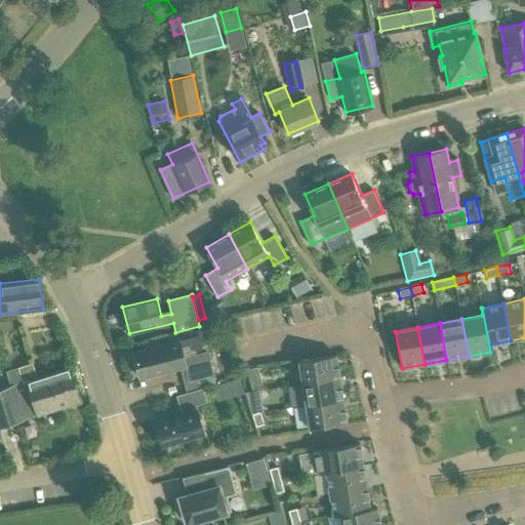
[(179,340),(133,352),(140,378),(171,371),(186,367),(189,381),(184,382),(187,392),(203,388),(215,384),(207,351),(184,357),(179,340)]
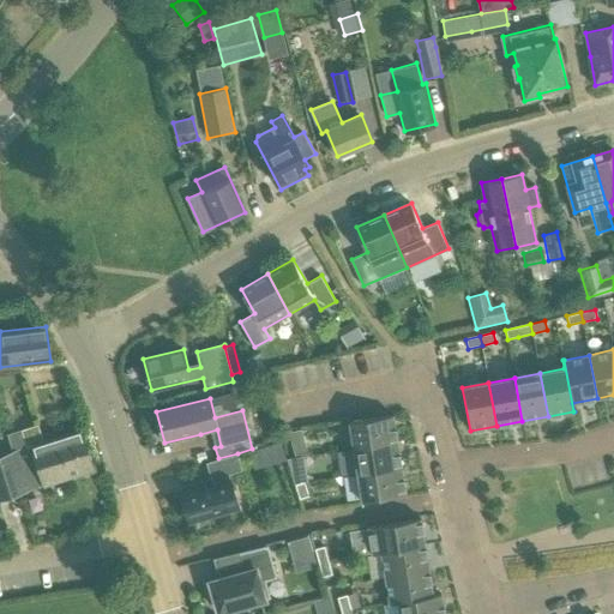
[(349,422),(353,449),(397,441),(392,415),(349,422)]
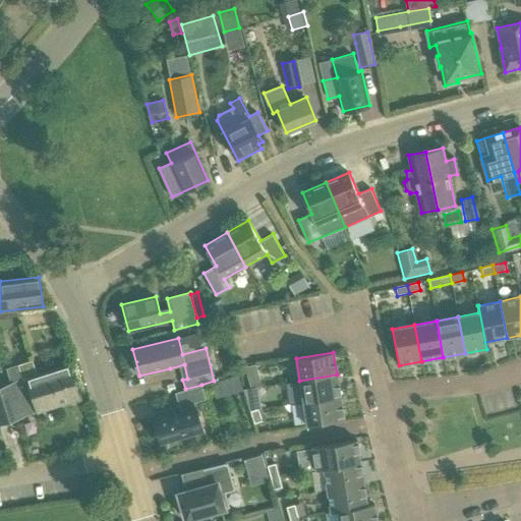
[(23,379),(15,382),(18,390),(30,387),(32,395),(74,382),(68,364),(37,374),(33,361),(19,365),(23,379)]
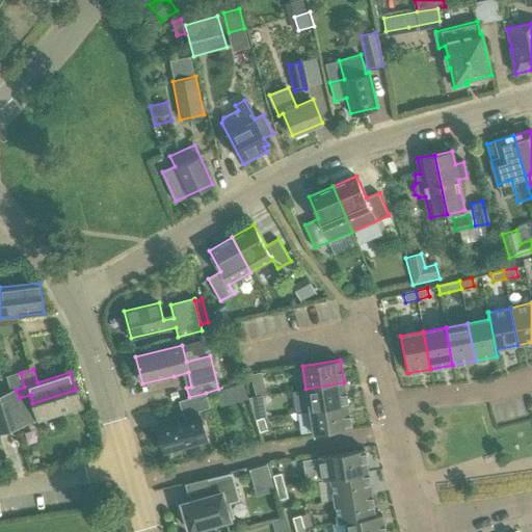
[(250,376),(254,389),(262,387),(259,374),(250,376)]
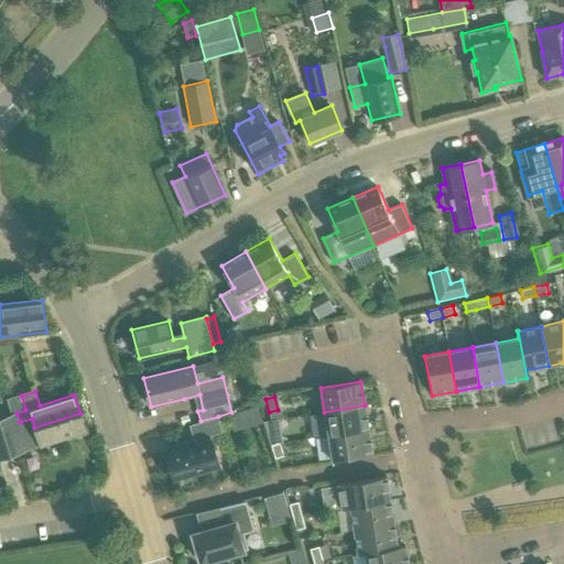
[(259,405),(243,410),(248,427),(263,424),(259,405)]
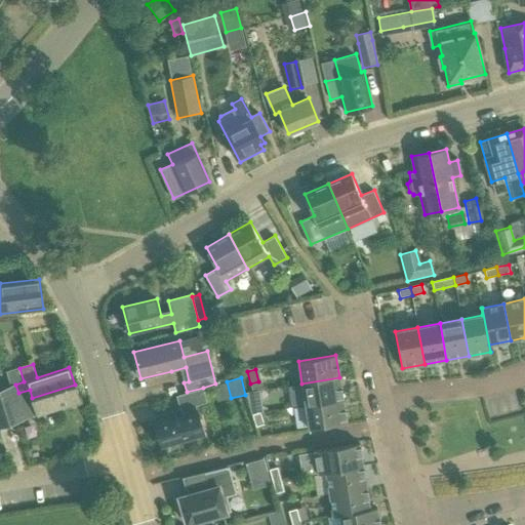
[(342,399),(339,377),(301,384),(306,405),(342,399)]
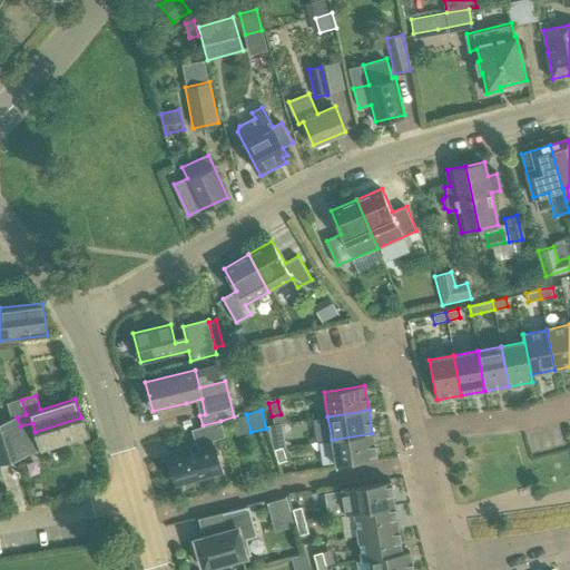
[(20,426),(17,418),(0,422),(0,462),(87,434),(81,418),(35,432),(32,423),(20,426)]
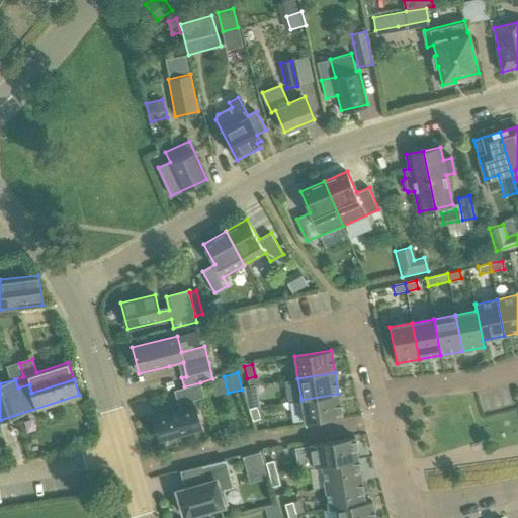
[(181,408),(152,415),(158,438),(199,428),(192,400),(204,397),(200,382),(184,386),(174,390),(178,404),(180,404),(181,408)]
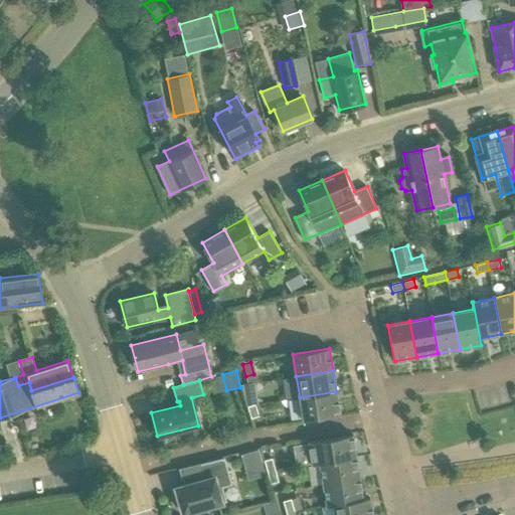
[(336,391),(300,397),(303,419),(340,414),(336,391)]
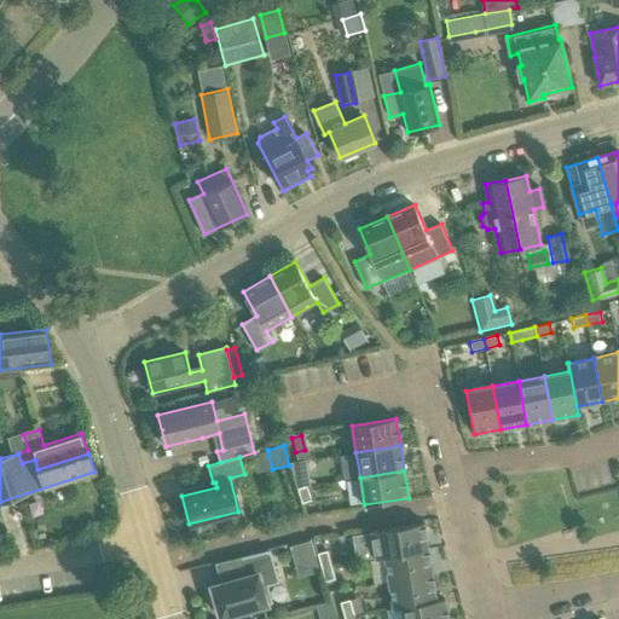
[(293,475),(298,490),(307,486),(302,472),(293,475)]
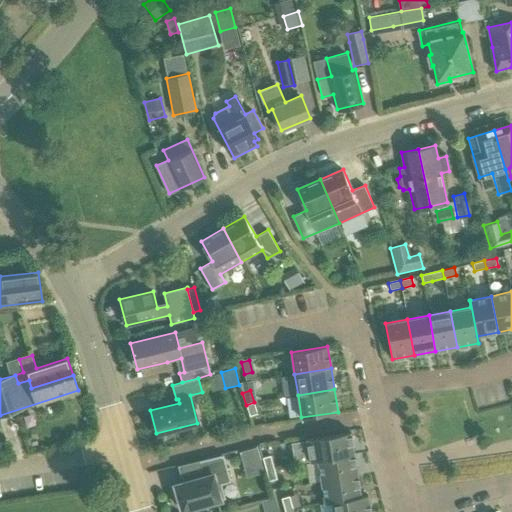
[(246,405),(249,416),(257,414),(254,402),(246,405)]
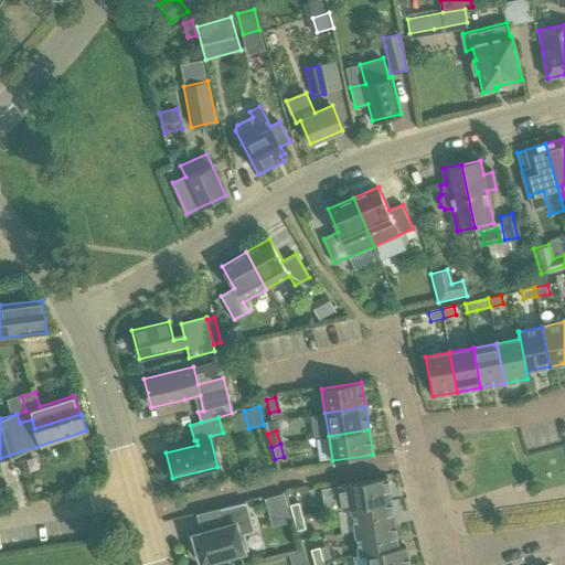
[(343,510),(351,509),(391,502),(387,477),(339,484),(343,510)]
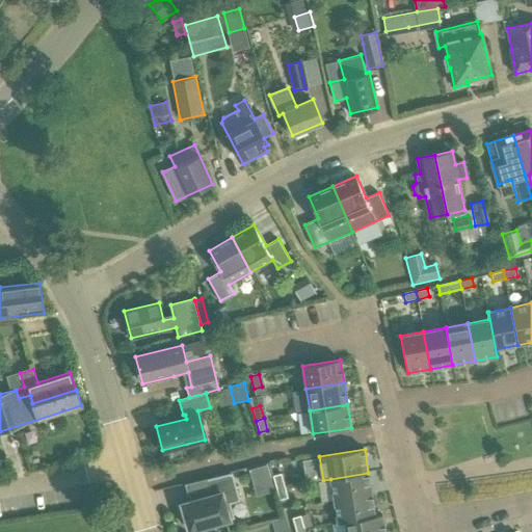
[(255,481),(271,476),(267,463),(250,468),(255,481)]
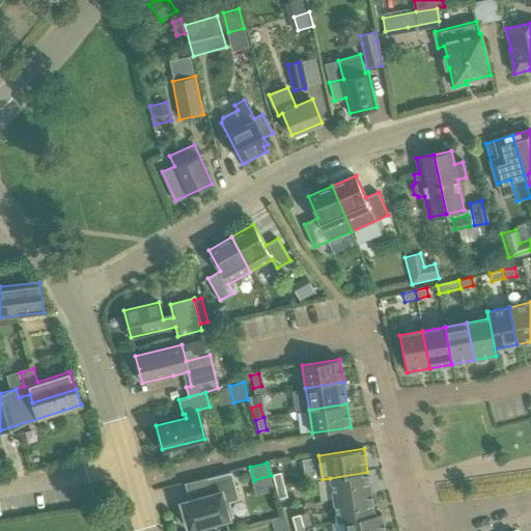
[(232,516),(228,500),(238,497),(230,471),(206,478),(212,494),(178,504),(183,521),(186,520),(189,529),(232,516)]
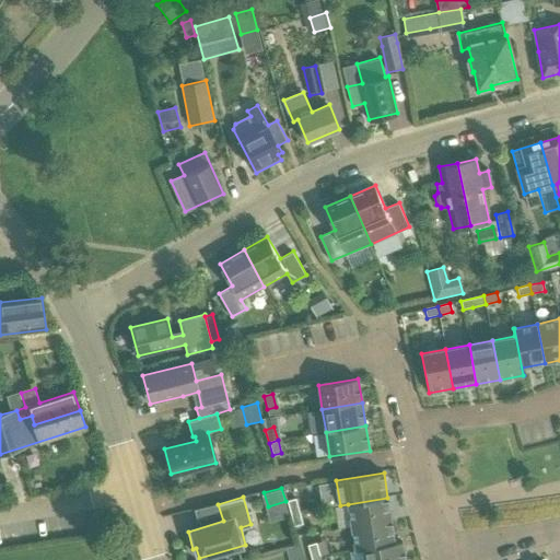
[(348,504),(351,526),(391,521),(387,498),(348,504)]
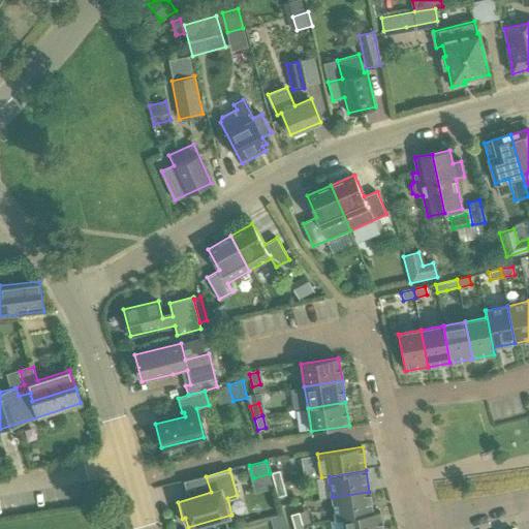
[(271,473),(275,486),(283,483),(279,471),(271,473)]
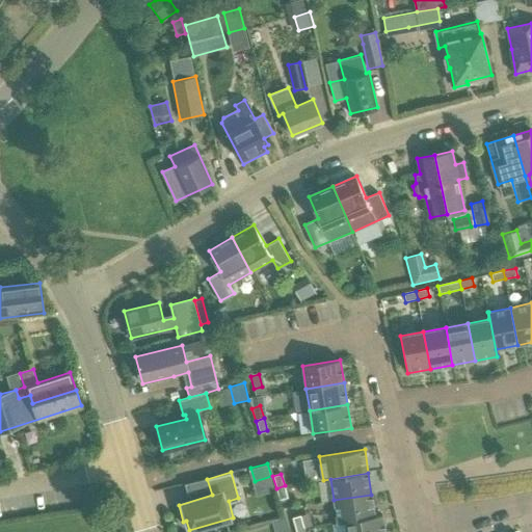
[(285,485),(276,488),(280,500),(288,498),(285,485)]
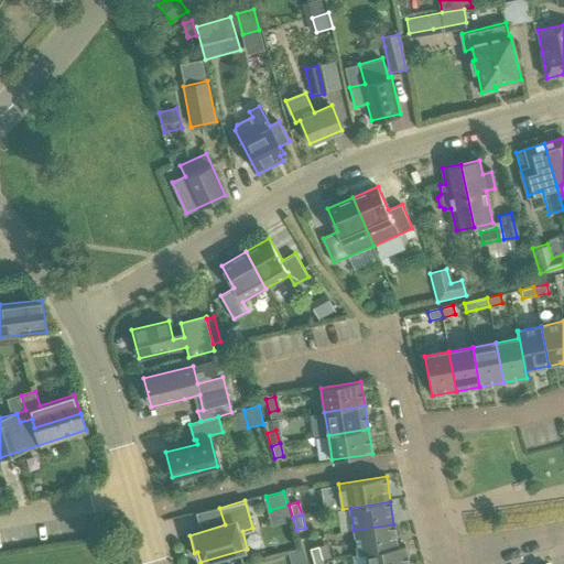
[(393,524),(354,530),(357,554),(366,553),(398,548),(393,524)]
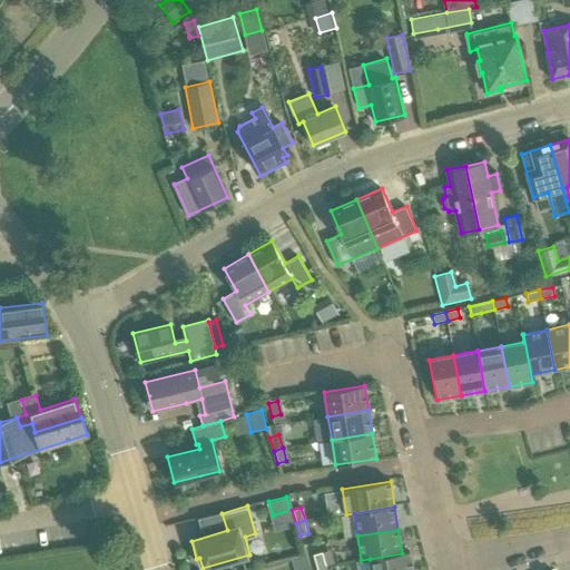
[(313,554),(316,568),(325,566),(322,552),(313,554)]
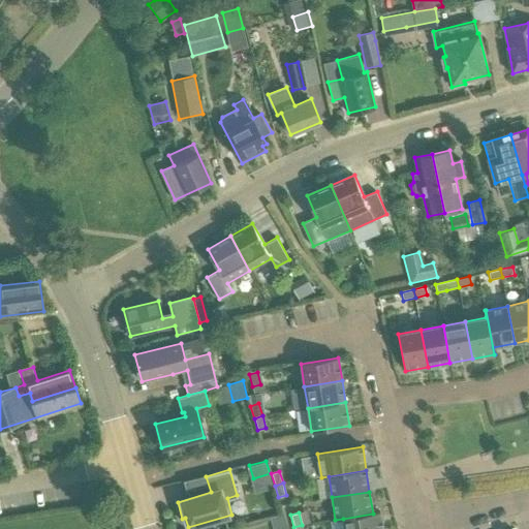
[(343,519),(344,528),(382,528),(380,512),(373,514),(343,519)]
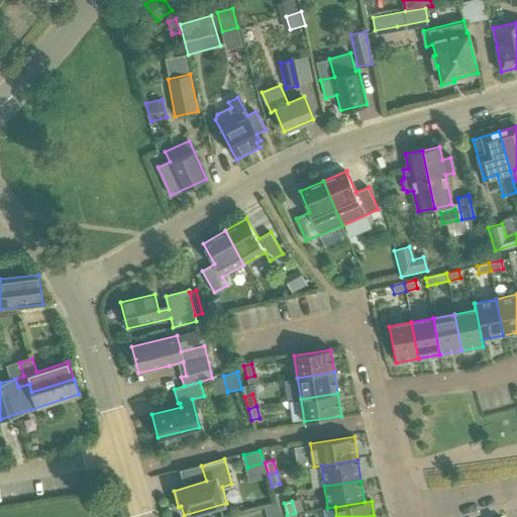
[(276,502),(264,505),(267,516),(279,513),(276,502)]
